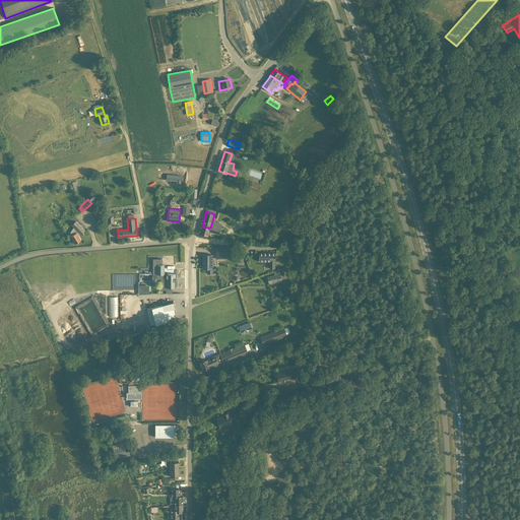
[(75,244),(81,240),(78,235),(80,233),(81,235),(85,231),(76,221),(72,224),(74,228),(71,234),(72,236),(71,237),(75,244)]
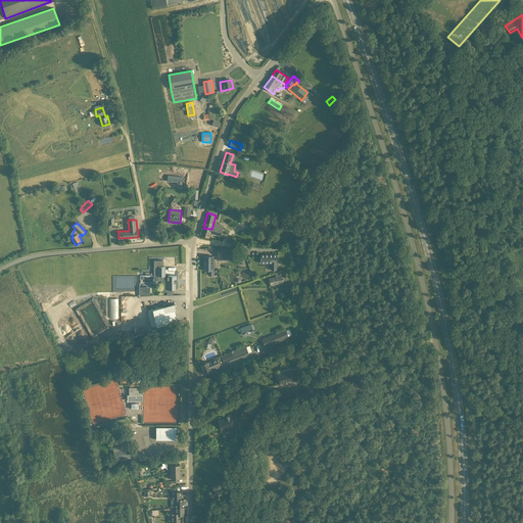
[(208,237),(210,233),(221,236),(223,229),(212,226),(211,229),(203,228),(201,235),(208,237)]
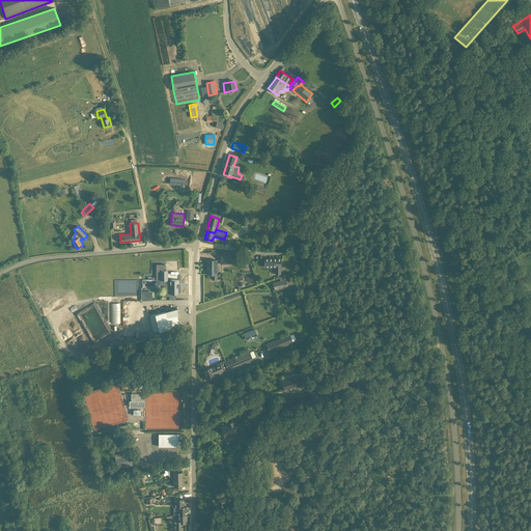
[(281,267),(281,258),(264,258),(264,267),(276,267),(276,274),(281,274),(281,267)]
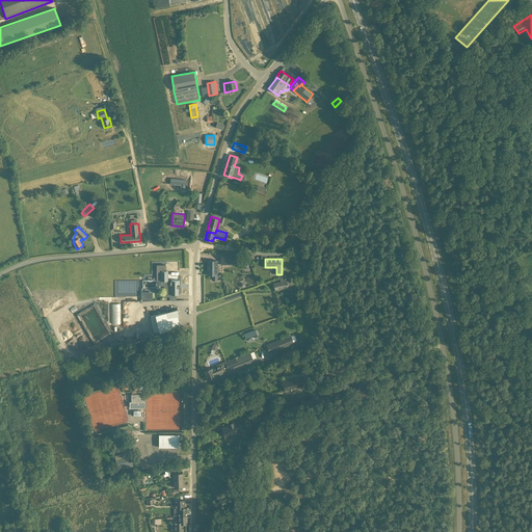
[(217,260),(208,260),(208,274),(212,274),(212,280),(218,280),(218,273),(217,273),(217,260)]
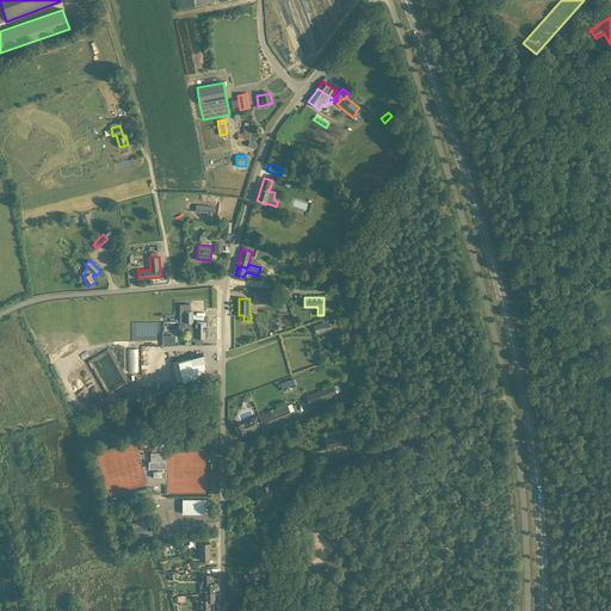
[(180,312),(180,322),(186,322),(186,328),(190,328),(190,333),(191,334),(191,340),(196,340),(196,344),(203,344),(203,338),(205,338),(205,331),(207,331),(207,329),(205,329),(205,328),(207,328),(207,327),(207,322),(196,322),(196,320),(193,320),(193,312),(185,312),(180,312)]
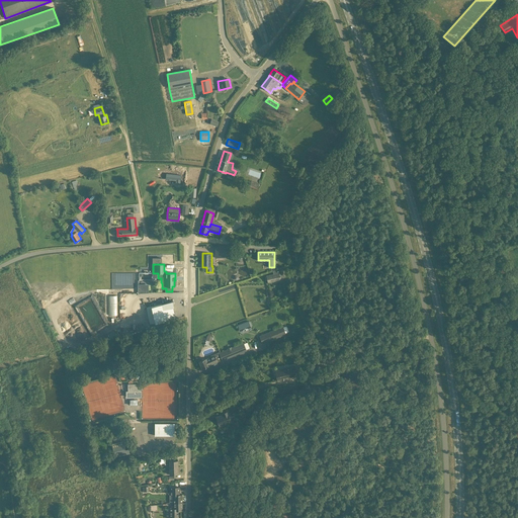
[(266,275),(268,282),(284,278),(282,268),(272,271),(273,274),(266,275)]
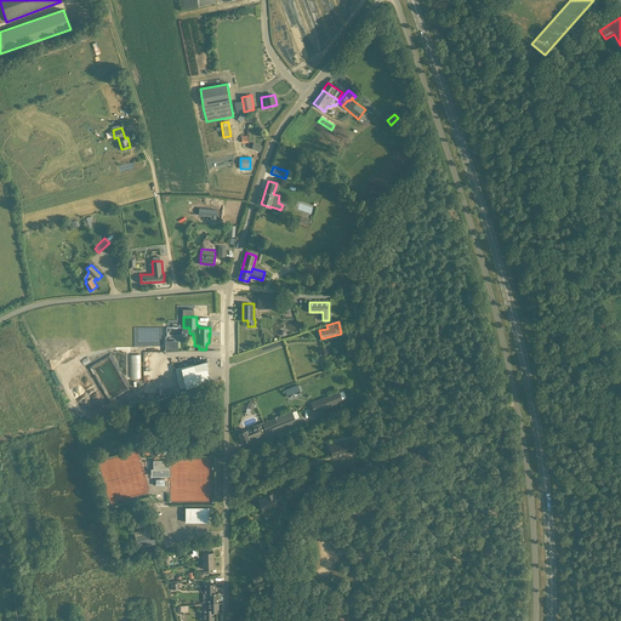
[(175,341),(165,341),(165,351),(175,351),(175,341)]
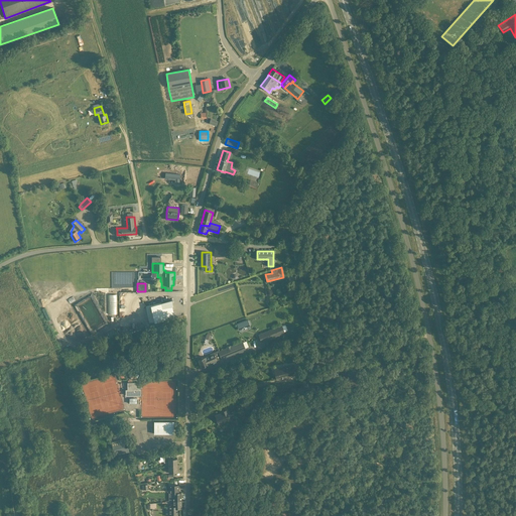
[(117,294),(108,294),(108,314),(117,314),(117,294)]
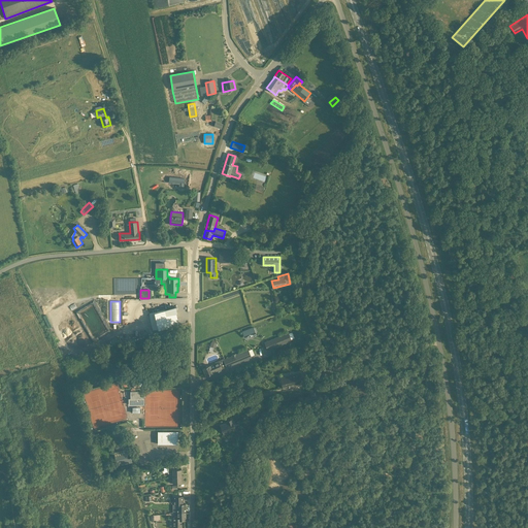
[(165,310),(155,312),(158,329),(178,325),(176,314),(176,312),(177,312),(176,306),(165,309),(165,310)]
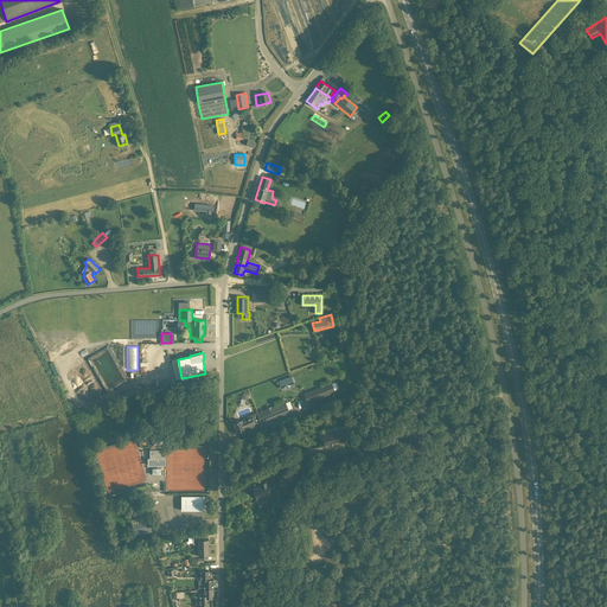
[(294,383),(292,376),(279,381),(281,388),(286,387),(286,388),(291,385),(289,384),(294,383)]
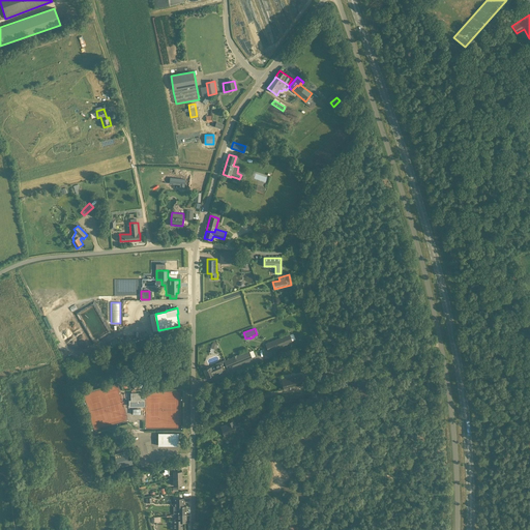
[(290,333),(265,344),(269,352),(293,342),(290,333)]
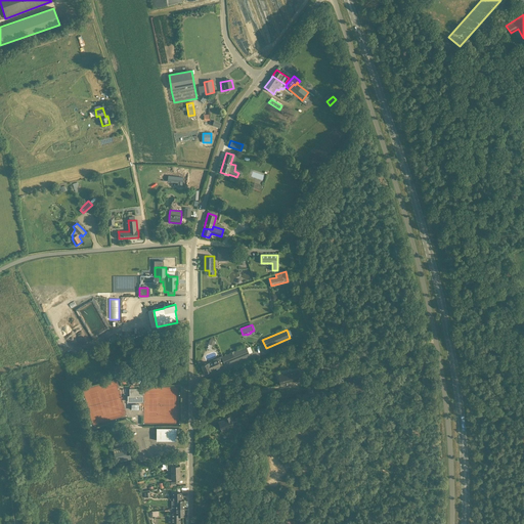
[(250,354),(247,346),(243,348),(221,356),(225,365),(246,356),(250,354)]
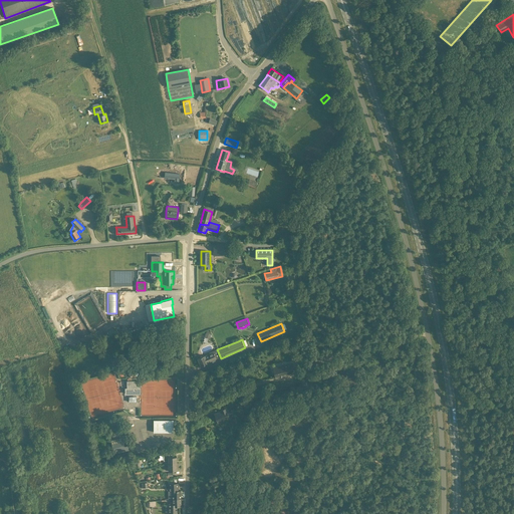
[(216,358),(214,352),(213,352),(205,356),(205,355),(198,358),(201,365),(208,362),(208,361),(216,358)]
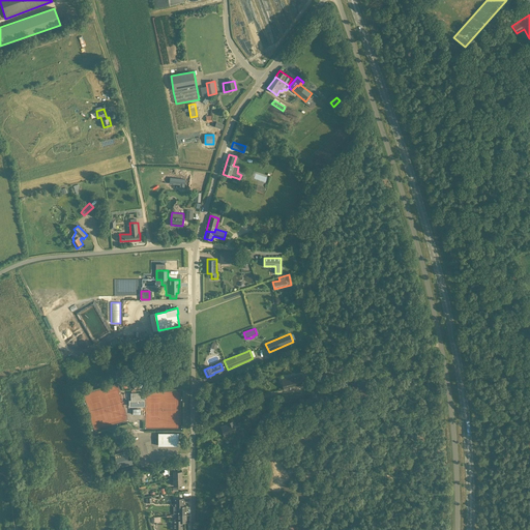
[(317,371),(315,364),(307,365),(308,373),(317,371)]
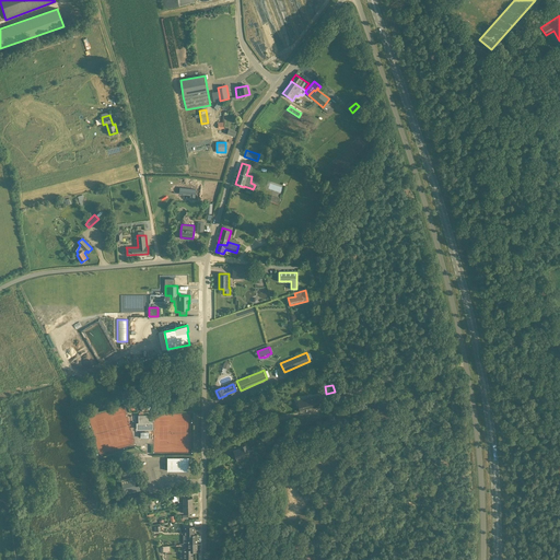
[(321,406),(317,396),(298,400),(301,411),(321,406)]
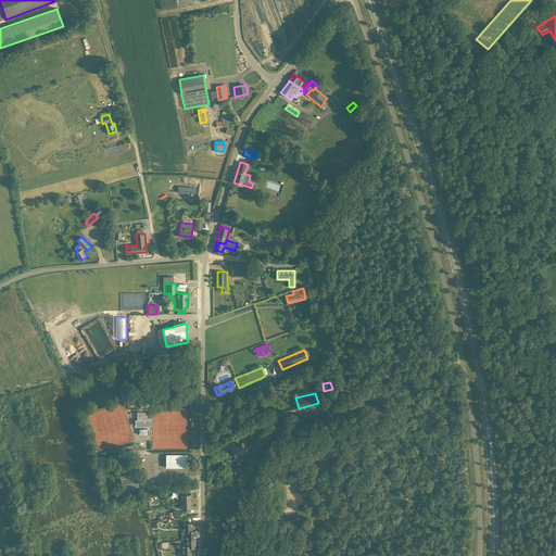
[(138,426),(150,426),(149,412),(137,412),(138,426)]
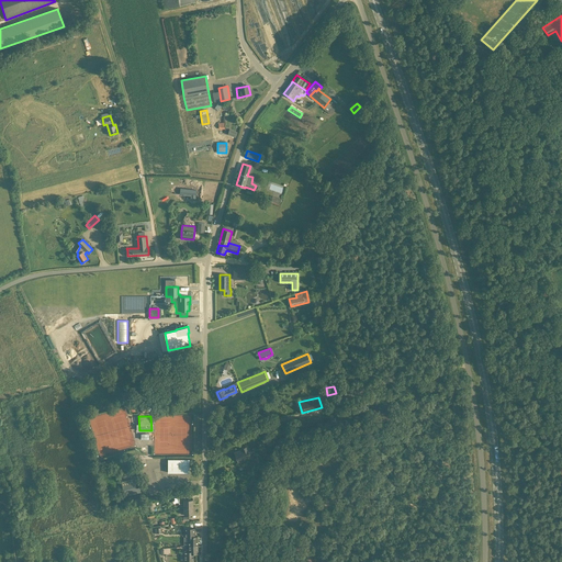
[(242,449),(242,450),(235,452),(238,461),(250,457),(247,447),(242,449)]
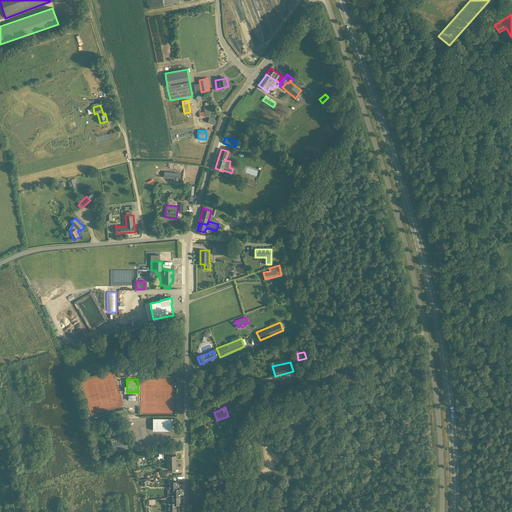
[(153,430),(172,430),(172,418),(153,418),(153,430)]
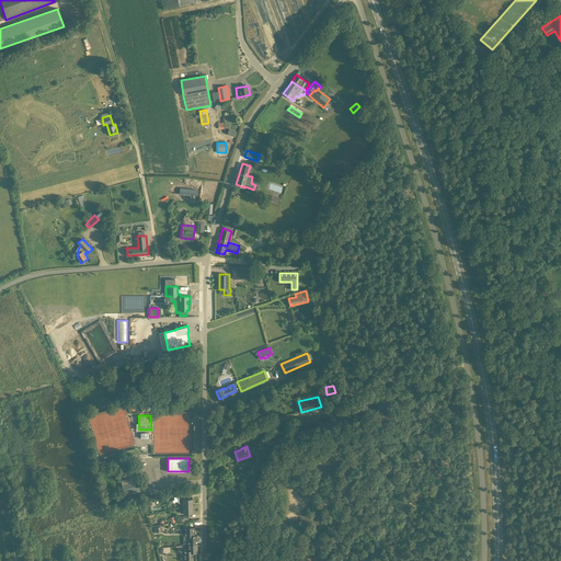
[(121,492),(122,496),(140,491),(139,485),(136,487),(135,481),(122,484),(124,491),(121,492)]
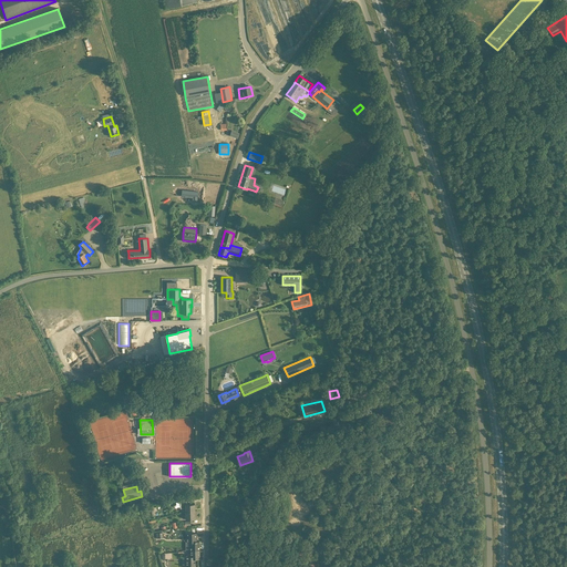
[(181,500),(181,508),(183,508),(185,507),(185,512),(195,511),(195,504),(186,504),(186,500),(181,500)]
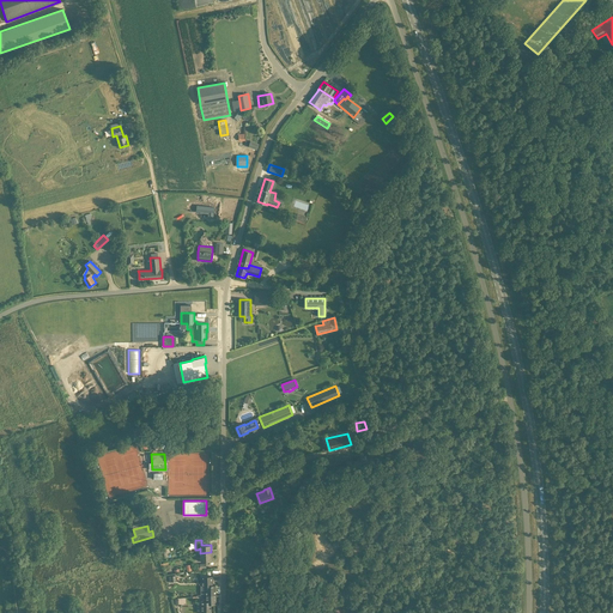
[(213,576),(202,576),(202,586),(206,586),(206,594),(216,594),(216,586),(213,586),(213,576)]
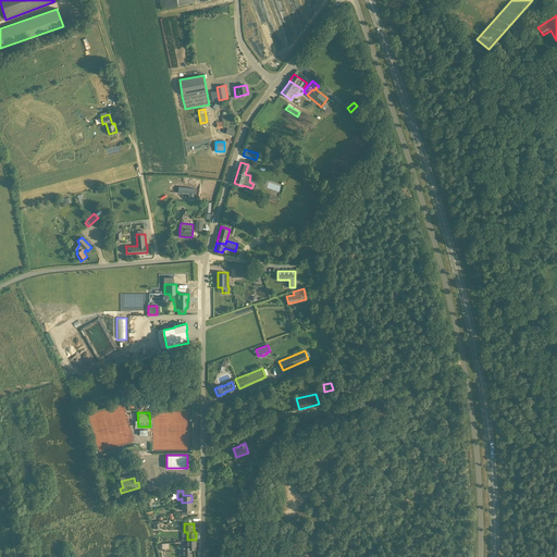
[(196,548),(196,540),(187,540),(187,546),(185,546),(183,546),(181,546),(181,556),(192,556),(192,548),(196,548)]
